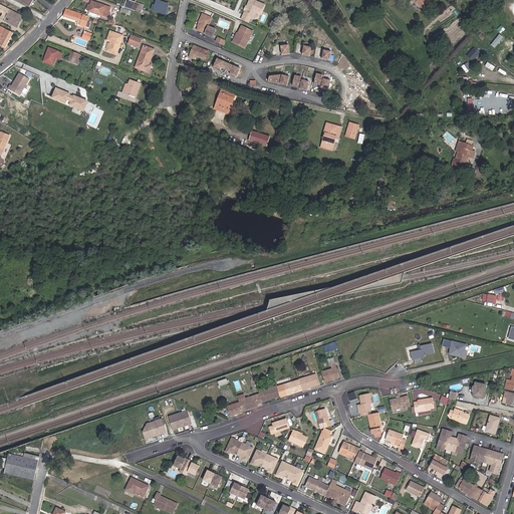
[(120,6),(132,9),(135,2),(126,0),(125,0),(124,4),(121,3),(120,6)]
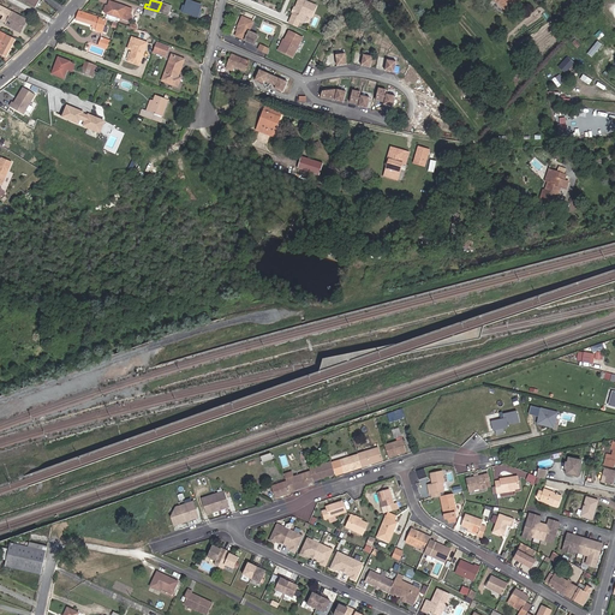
[(293,12),(291,18),(299,22),(302,22),(305,13),(311,16),(315,7),(298,0),(294,9),(296,10),(294,12),(293,12)]
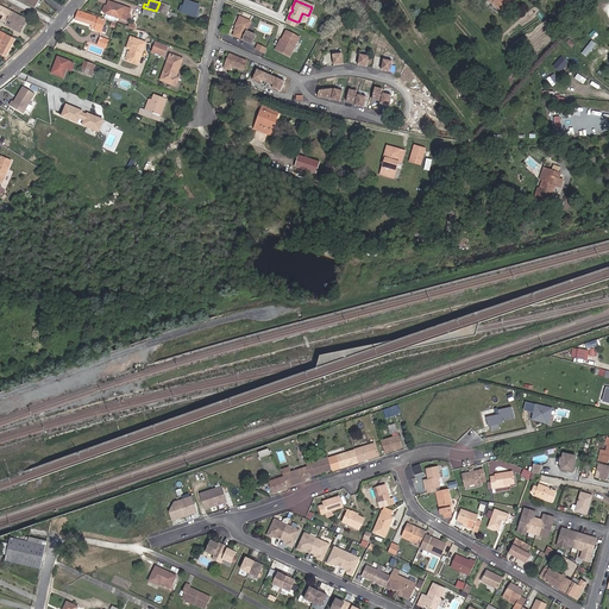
[(490,0),(503,12),(514,1),(513,0),(490,0)]
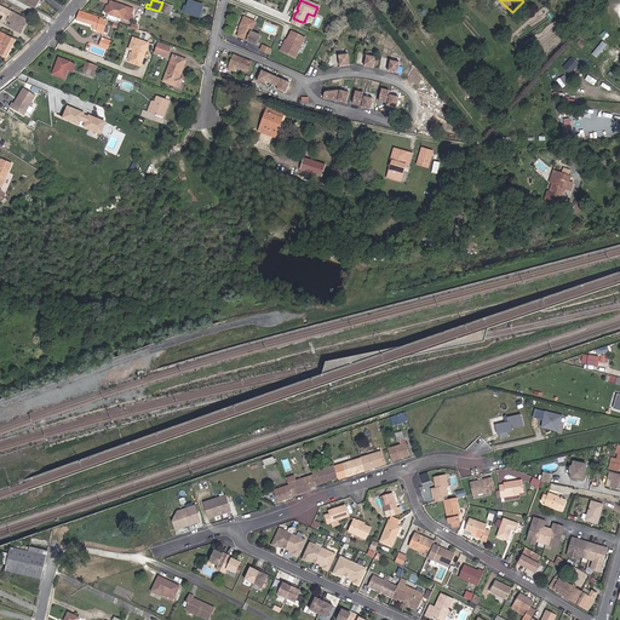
[(107,13),(109,15),(118,18),(131,22),(132,16),(131,16),(132,9),(110,1),(109,6),(107,12),(107,13)]
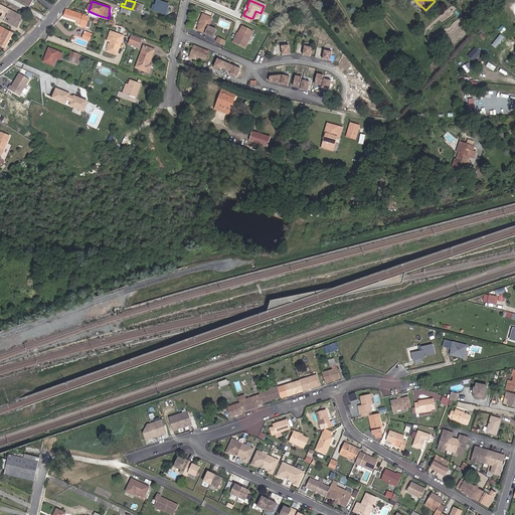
[(132,9),(141,12),(142,9),(144,5),(135,2),(132,9)]
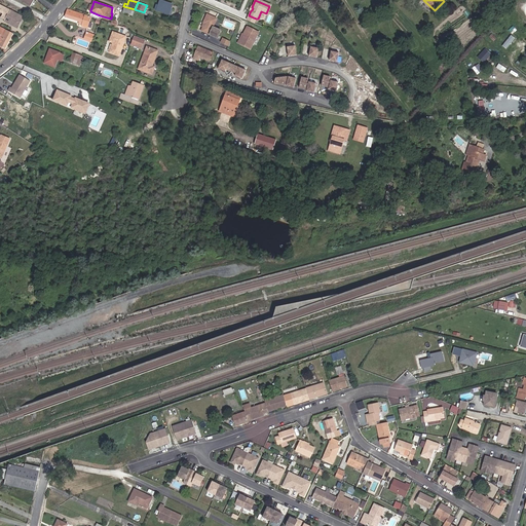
[(161,4),(158,3),(158,5),(156,4),(154,9),(172,14),(173,10),(171,9),(173,5),(162,2),(161,4)]
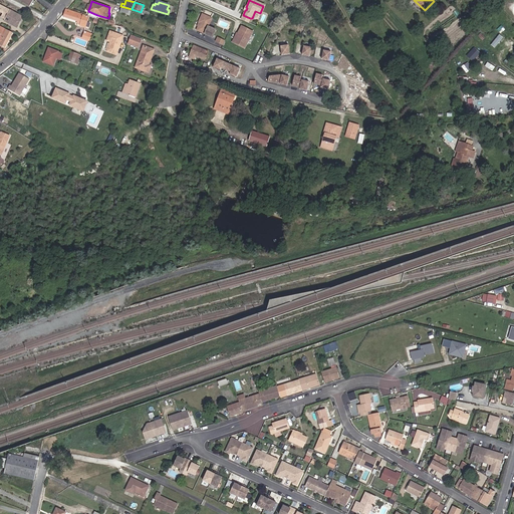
[(21,16),(5,8),(3,11),(4,12),(2,17),(5,19),(4,21),(8,23),(9,22),(12,23),(11,24),(17,27),(20,22),(19,21),(21,16)]
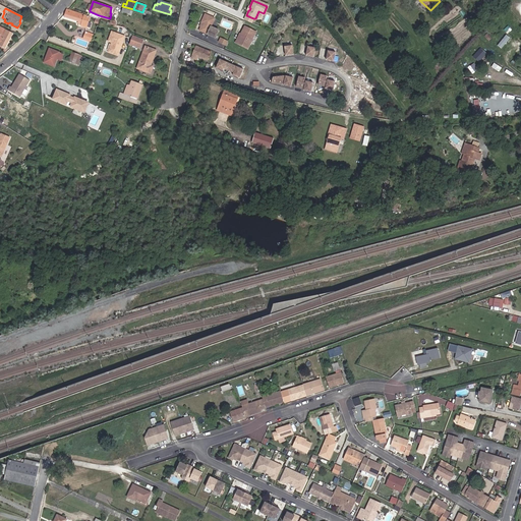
[(90,17),(68,11),(66,10),(64,17),(78,22),(81,22),(81,25),(80,26),(87,29),(90,17)]
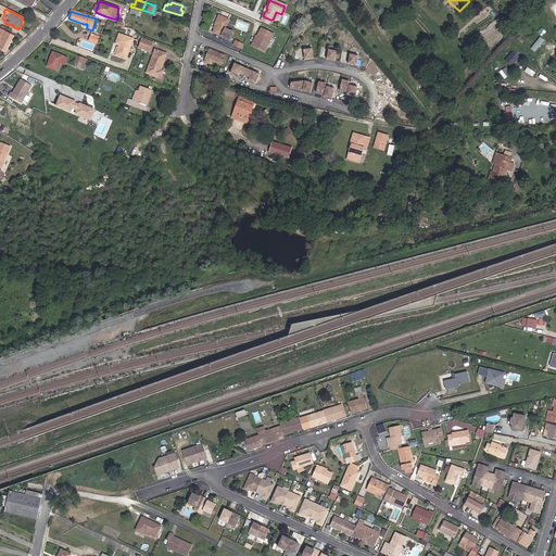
[(216,25),(215,29),(214,33),(227,38),(230,32),(226,29),(229,20),(219,15),(215,25),(216,25)]
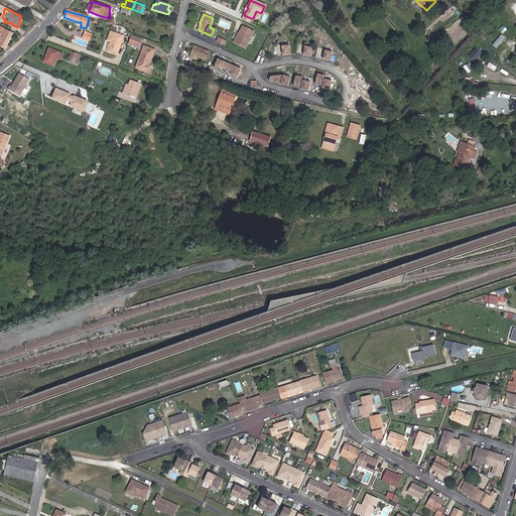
[(246,47),(252,35),(249,34),(250,30),(243,26),(239,33),(235,42),(246,47)]
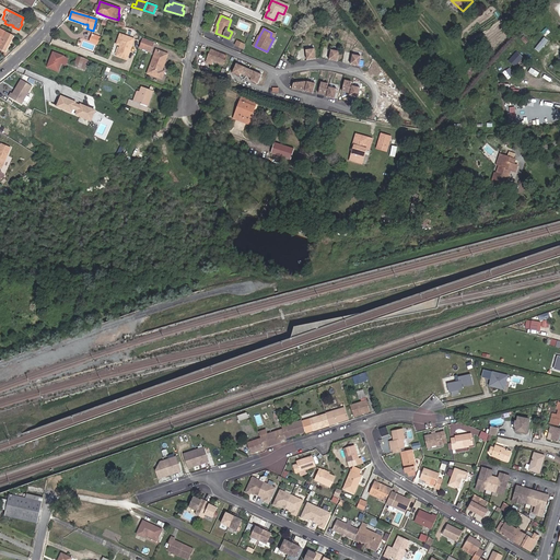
[(0,48),(6,51),(13,36),(0,30),(0,36),(1,37),(0,39),(0,38),(0,48)]
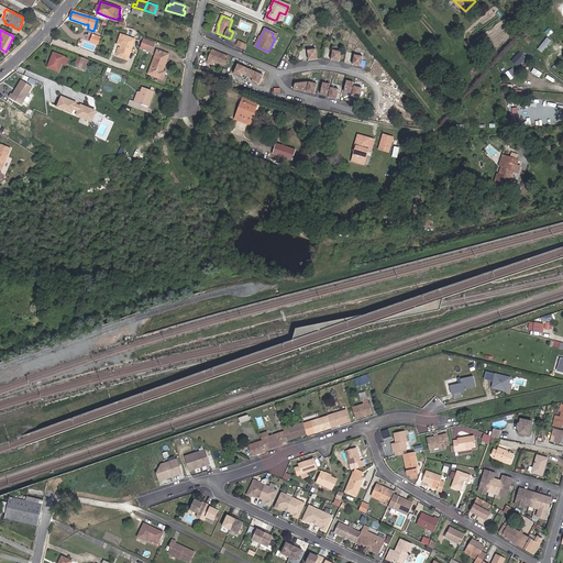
[(90,41),(98,44),(100,39),(92,35),(90,41)]
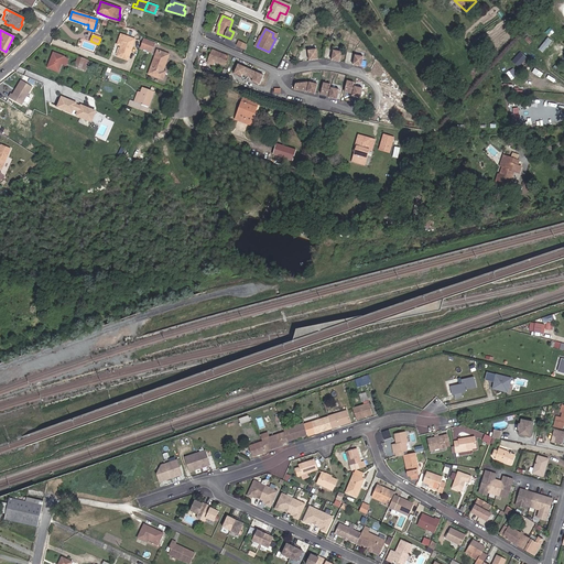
[(121,35),(118,45),(121,46),(118,56),(128,60),(136,40),(121,35)]
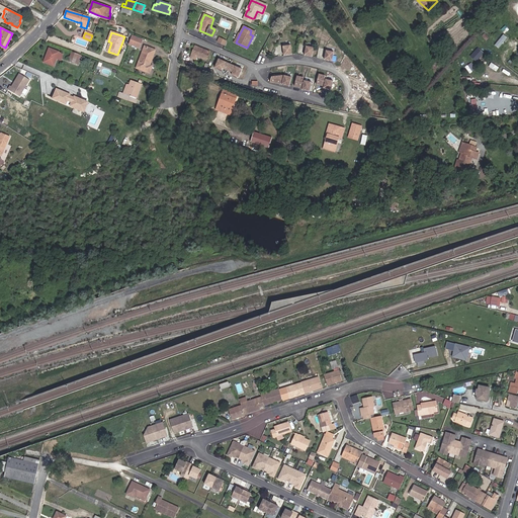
[(495,45),(499,48),(507,36),(503,33),(495,45)]
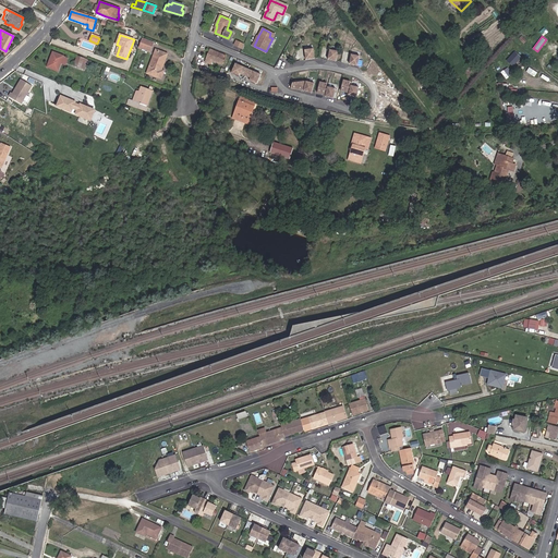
[(149,50),(152,44),(144,40),(141,47),(149,50)]
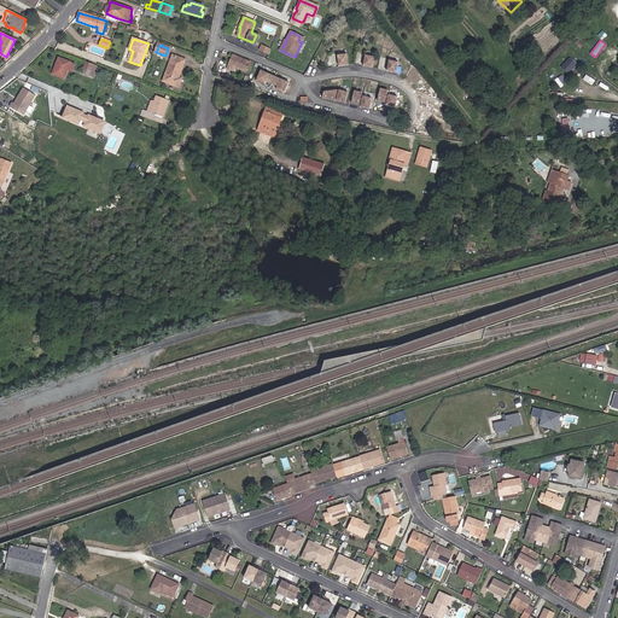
[(372,66),(375,57),(366,53),(363,64),(372,66)]
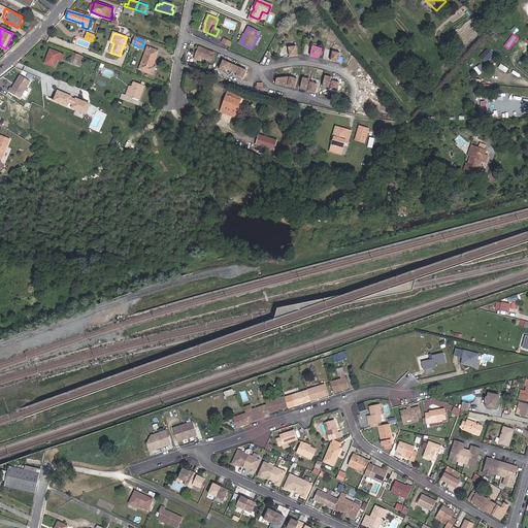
[(298,55),(295,46),(288,47),(290,57),(298,55)]
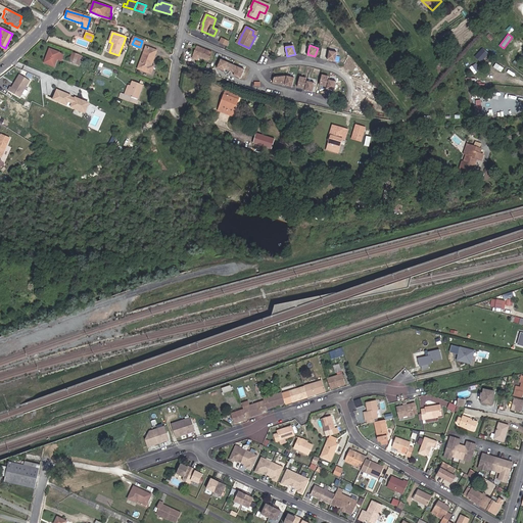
[(151,66),(156,51),(146,47),(138,69),(151,74),(153,67),(151,66)]
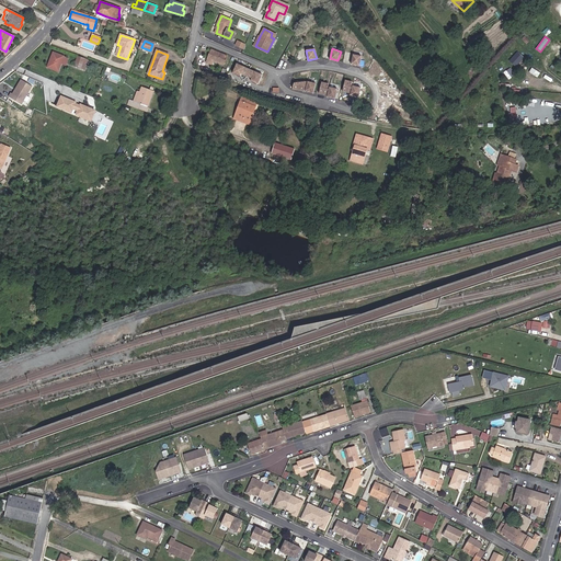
[(225,66),(228,57),(215,52),(215,53),(212,52),(206,63),(213,65),(214,61),(225,66)]
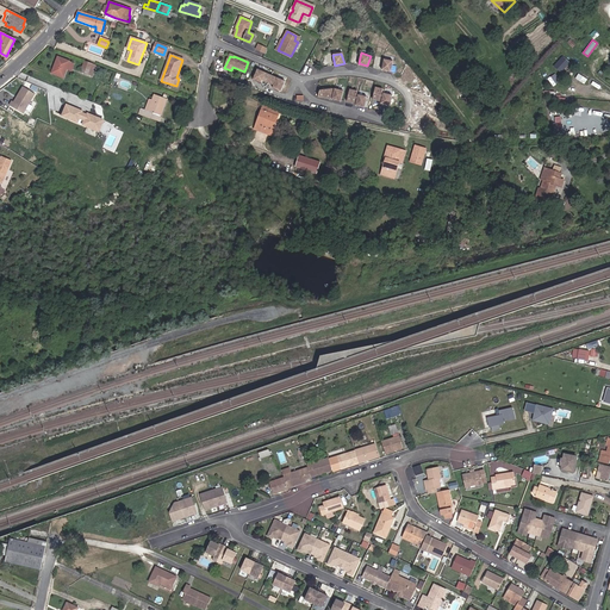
[(57,57),(53,74),(63,78),(67,69),(72,72),(75,64),(57,57)]
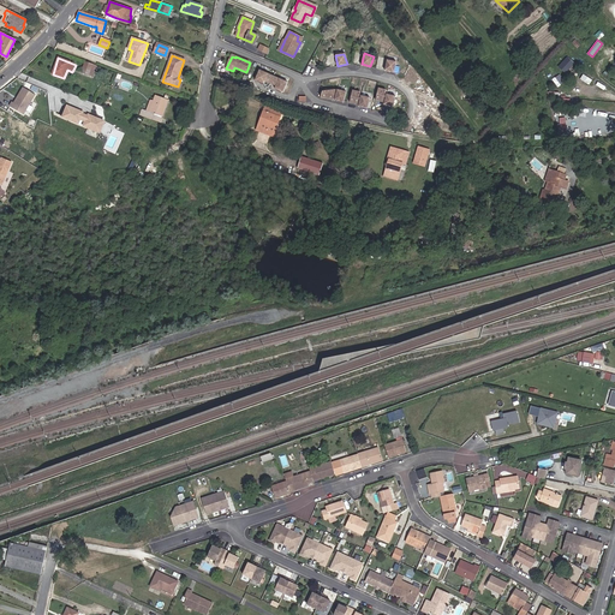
[(394,73),(396,64),(388,60),(384,71),(394,73)]
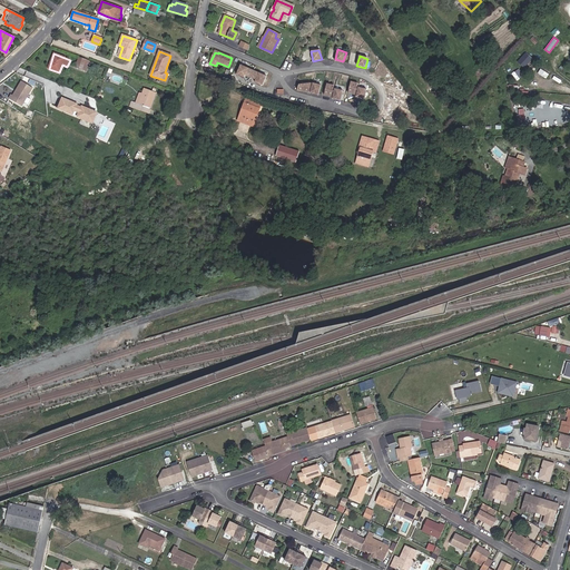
[(87,60),(79,58),(76,67),(87,71),(89,65),(86,64),(87,60)]
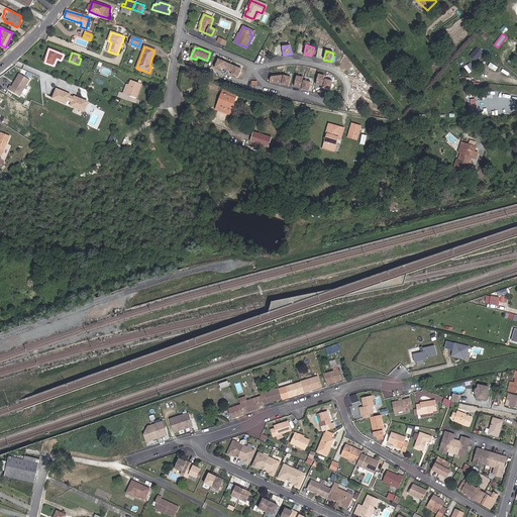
[(242,69),(218,59),(215,68),(239,77),(242,69)]
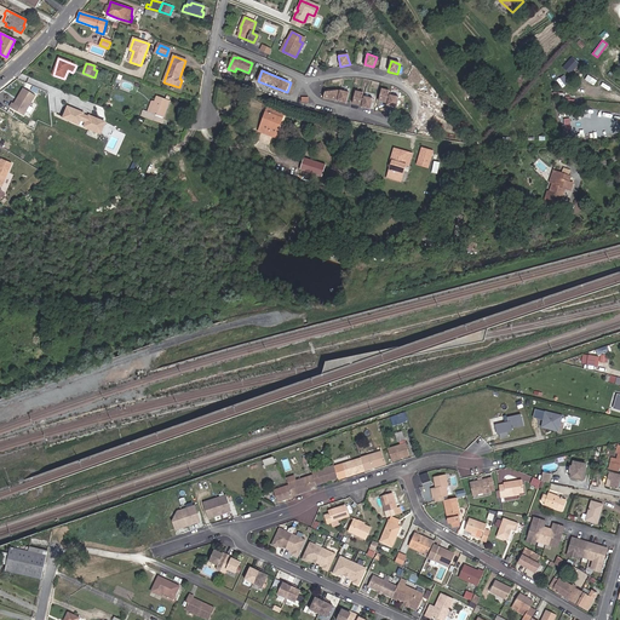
[(22,86),(11,108),(26,115),(35,93),(22,86)]
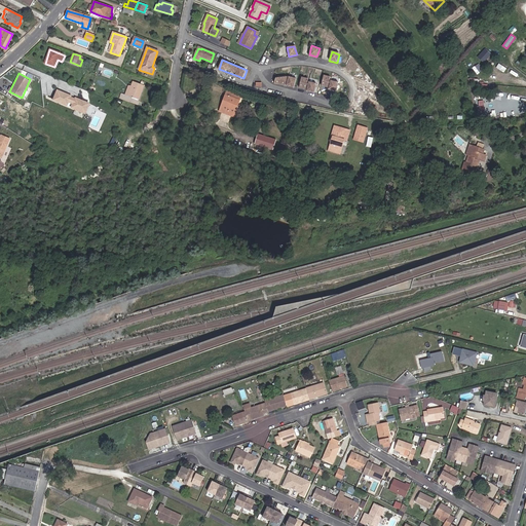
[(274,75),(272,80),(283,83),(286,75),(274,75)]
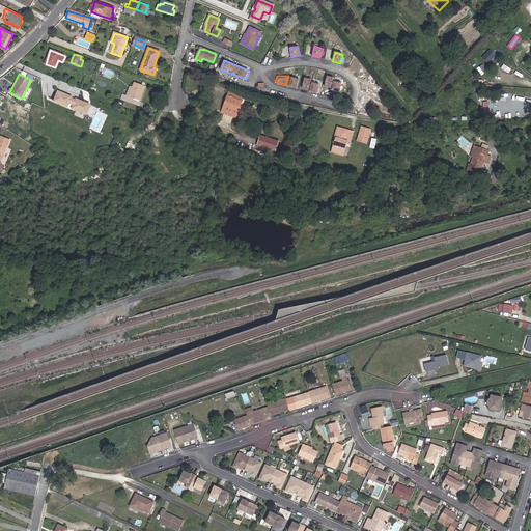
[(295,87),(298,78),(289,76),(287,84),(295,87)]
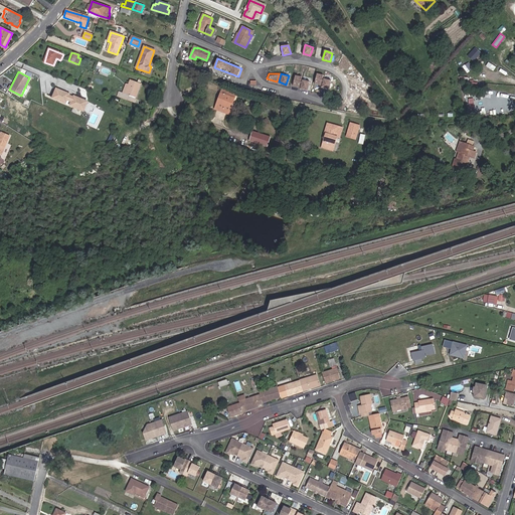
[(319,86),(322,75),(316,73),(313,83),(319,86)]
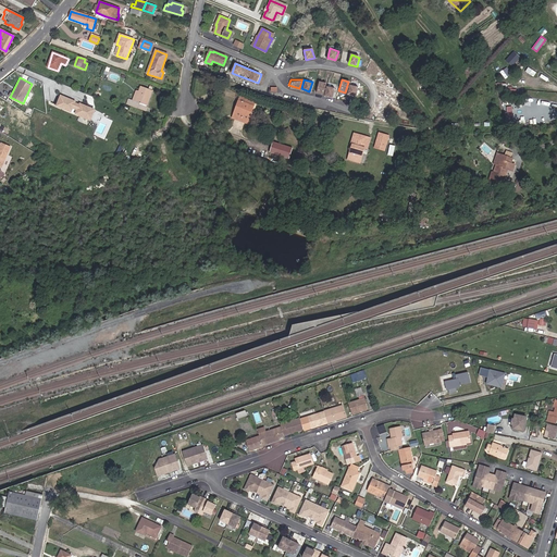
[(322,94),(325,83),(318,81),(314,91),(322,94)]
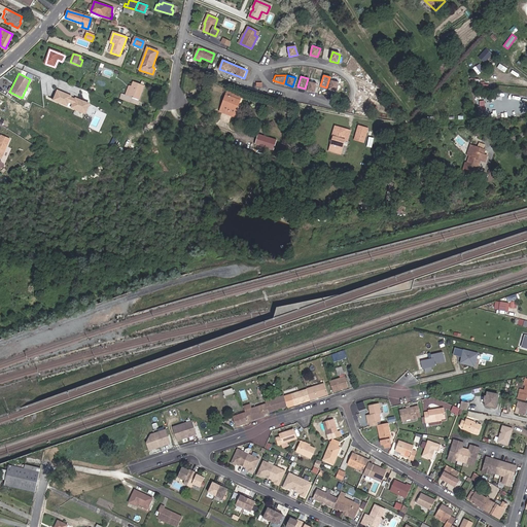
[(139,100),(144,85),(134,81),(128,97),(123,95),(121,99),(139,105),(140,101),(139,100)]
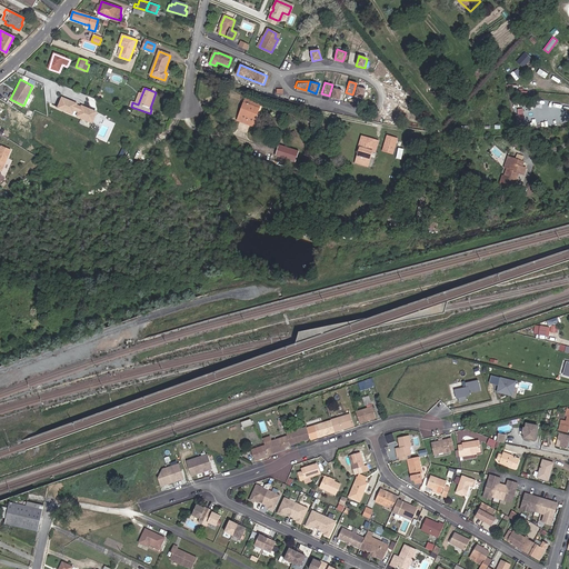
[(338,100),(340,91),(340,90),(332,88),(329,97),(338,100)]
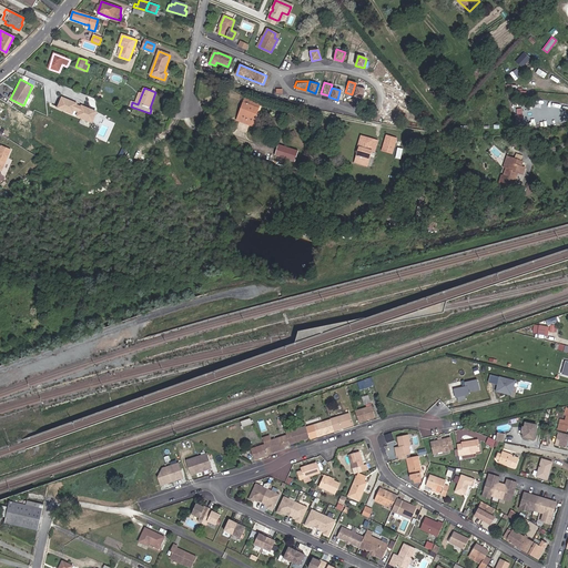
[(361,100),(364,90),(356,88),(353,97),(361,100)]
